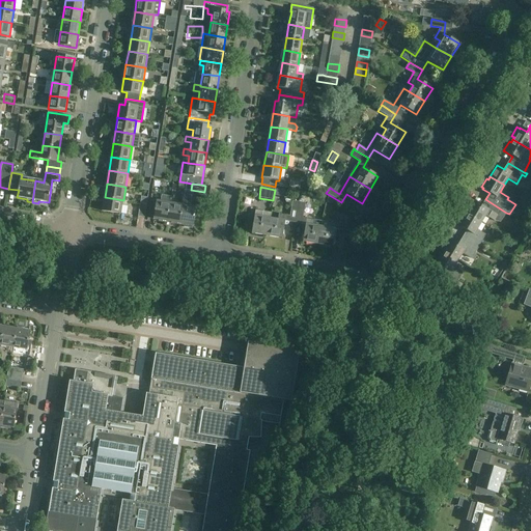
[(120,214),(123,200),(105,197),(102,211),(120,214)]
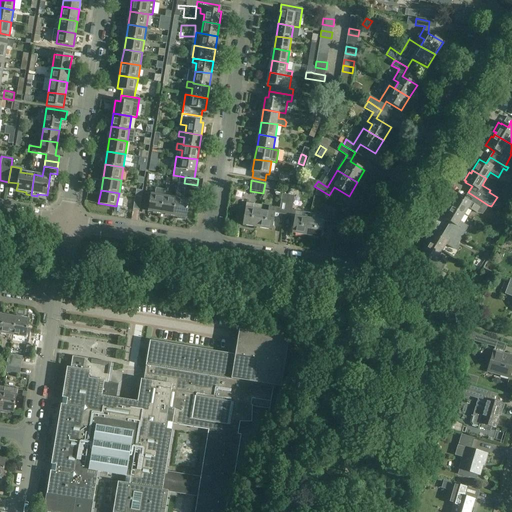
[(483,214),(488,205),(468,192),(464,199),(457,195),(457,196),(455,195),(450,202),(452,203),(450,206),(464,215),(468,208),(476,213),(483,214)]
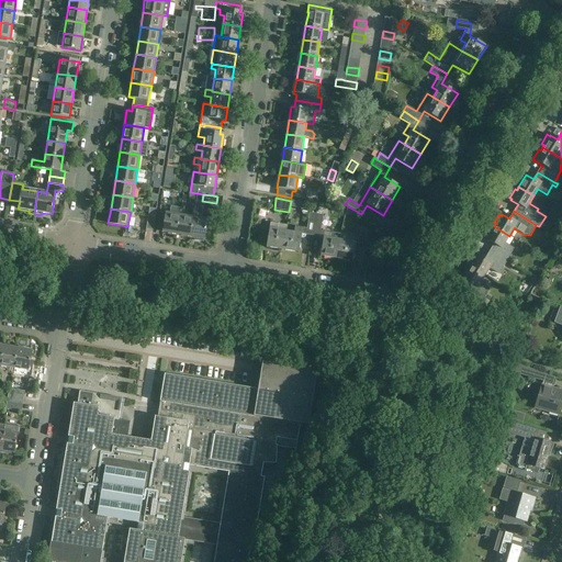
[(163,233),(177,235),(180,215),(159,212),(156,232),(163,233)]
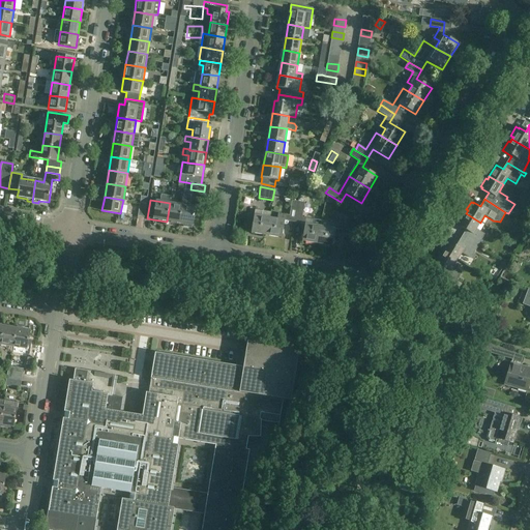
[(277,219),(269,218),(266,236),(282,239),(285,221),(295,223),(298,202),(292,201),(291,207),(289,216),(278,214),(277,219)]
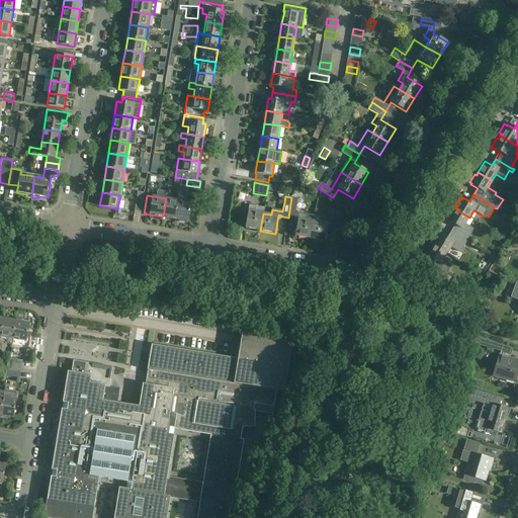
[(311,239),(314,222),(315,217),(296,213),(297,204),(298,198),(291,197),(288,218),(298,220),(295,237),(311,239)]
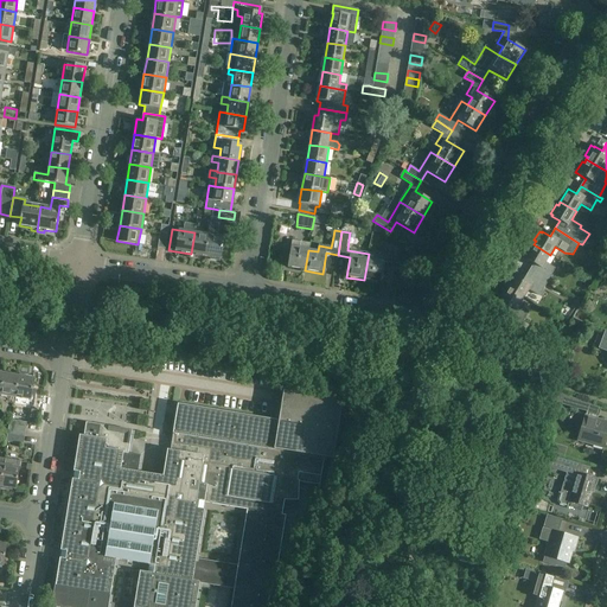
[(167,234),(160,232),(158,248),(165,249),(167,234)]
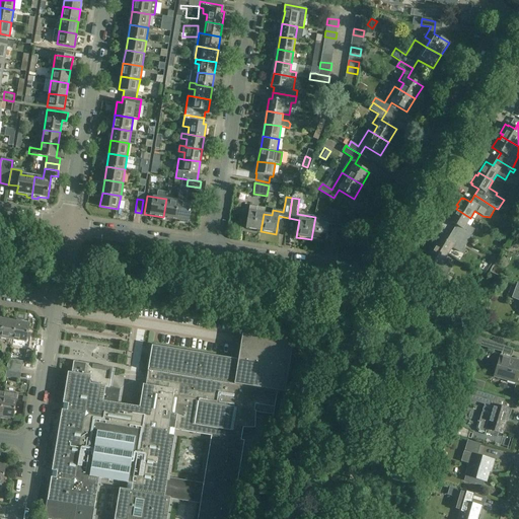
[(166,199),(163,217),(175,219),(178,201),(166,199)]
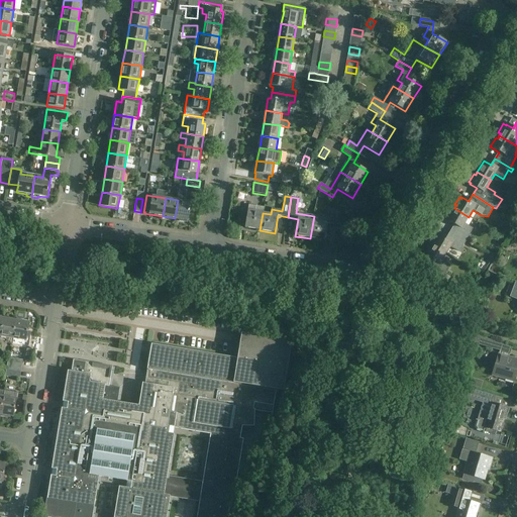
[(178,200),(175,218),(188,220),(191,202),(178,200)]
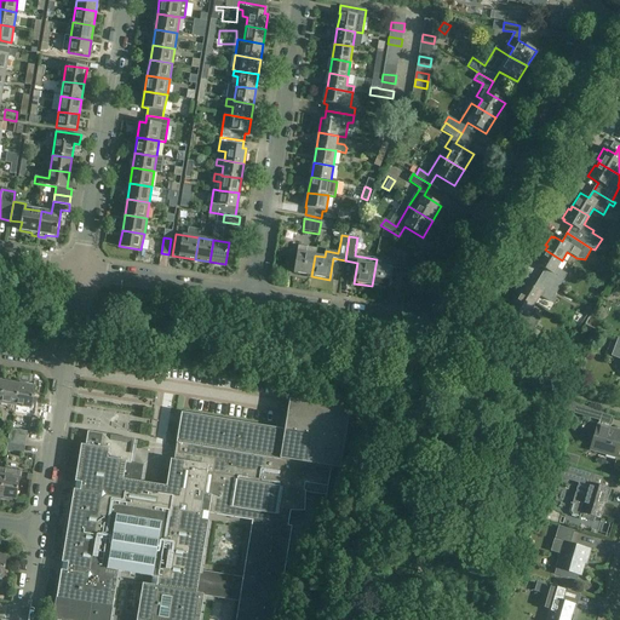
[(311,276),(315,256),(316,250),(306,247),(298,246),(293,274),(311,276)]
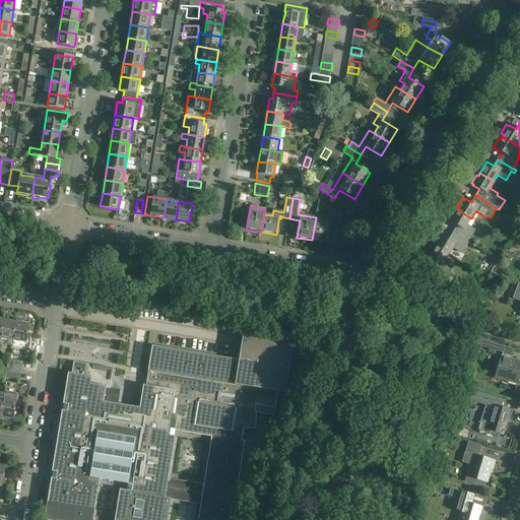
[(467,225),(471,218),(457,209),(456,212),(454,210),(449,219),(451,220),(450,221),(457,225),(453,233),(468,242),(475,230),(467,225)]
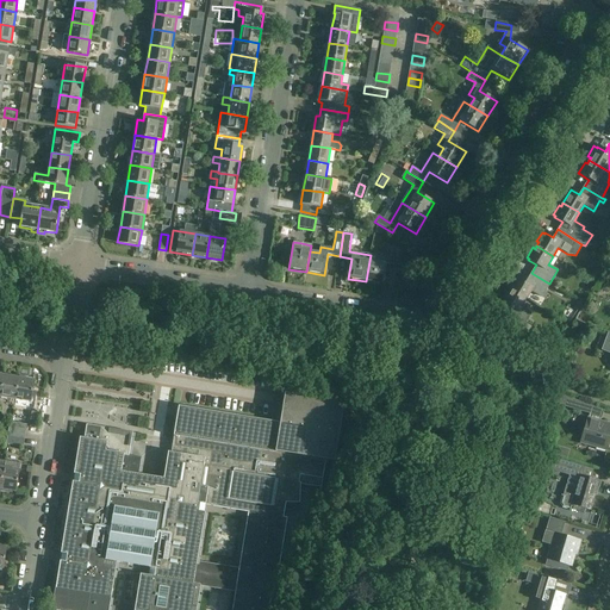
[(378,262),(369,261),(366,281),(384,285),(387,263),(394,265),(398,249),(391,248),(390,257),(379,256),(378,262)]
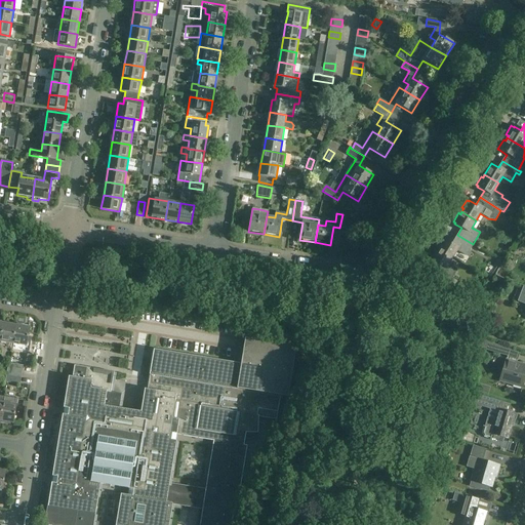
[(466,255),(473,244),(457,235),(453,241),(447,237),(446,238),(444,236),(438,246),(441,247),(439,249),(453,257),(457,250),(466,255)]
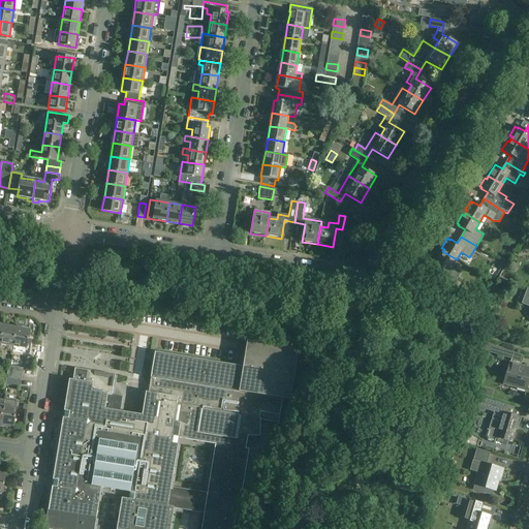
[(461,272),(453,267),(457,259),(442,251),(441,253),(439,252),(434,260),(436,262),(435,262),(442,268),(438,274),(454,283),(461,272)]
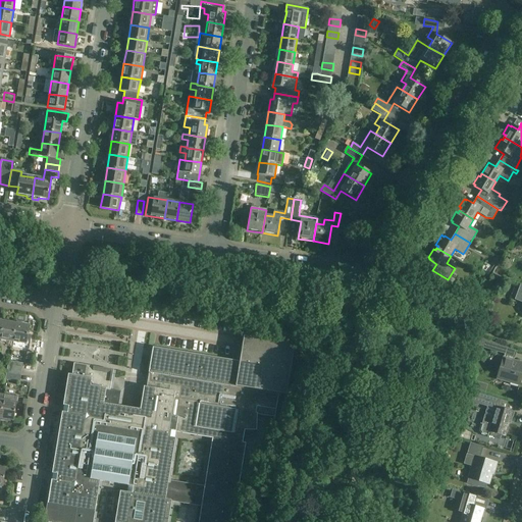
[(0,338),(12,342),(15,322),(3,319),(0,337),(0,338)]
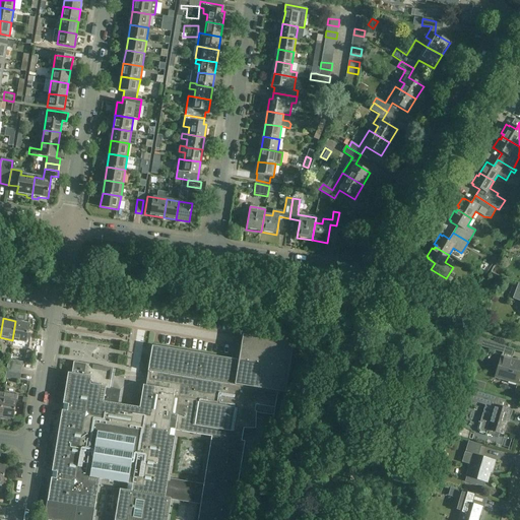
[(15,321),(12,340),(25,342),(28,323),(15,321)]
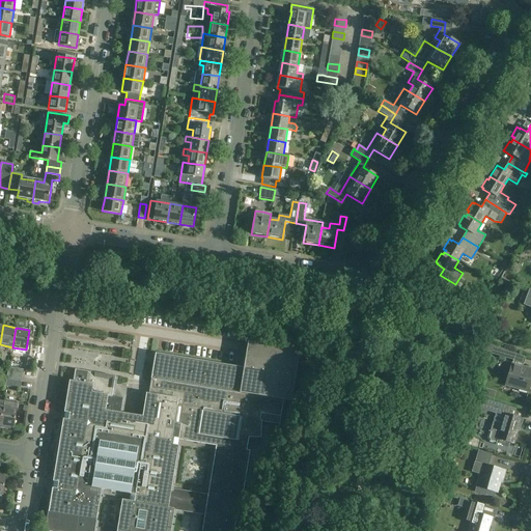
[(70,381),(48,512),(45,530),(170,530),(174,509),(204,513),(201,530),(233,530),(240,514),(250,451),(247,450),(249,438),(260,438),(261,422),(279,424),(283,400),(291,401),(300,351),(248,342),(244,367),(155,354),(144,420),(130,418),(119,416),(122,398),(111,397),(114,376),(75,370),(73,382),(70,381)]
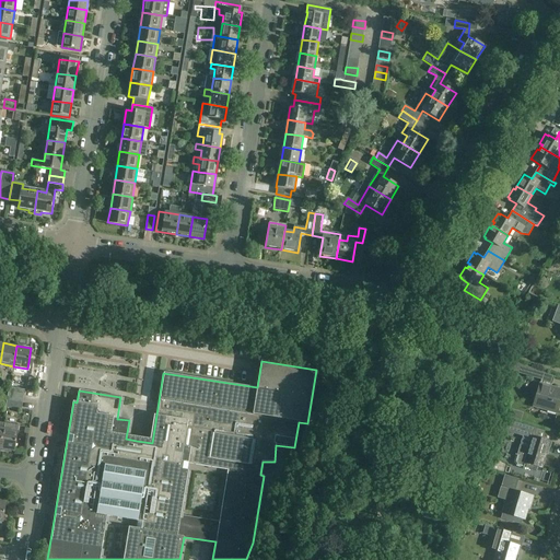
[(346,364),(324,361),(318,396),(333,399),(339,385),(343,385),(347,380),(347,376),(348,376),(349,374),(348,372),(345,372),(346,364)]
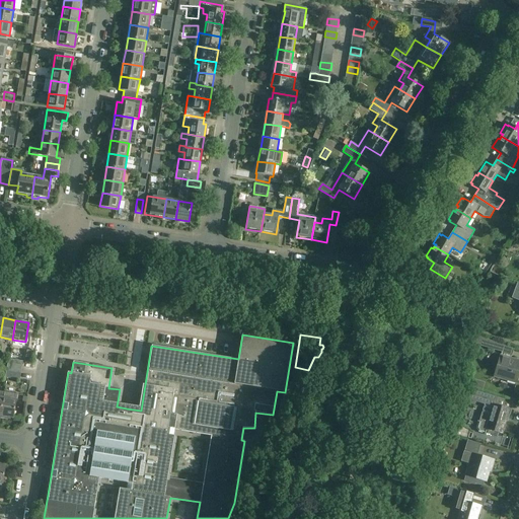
[(504,346),(484,339),(482,347),(502,353),(504,346)]
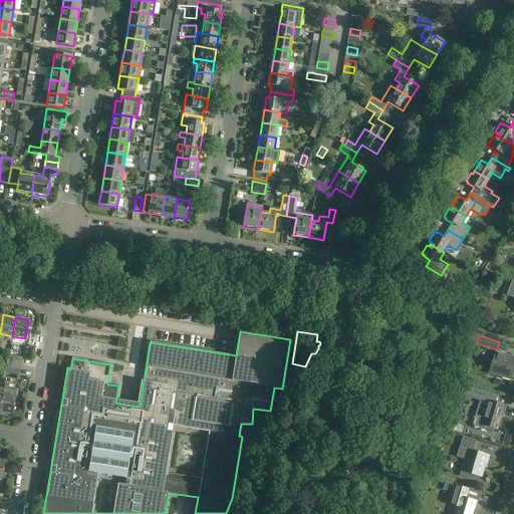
[(513,370),(513,358),(495,353),(489,372),(511,379),(513,370)]
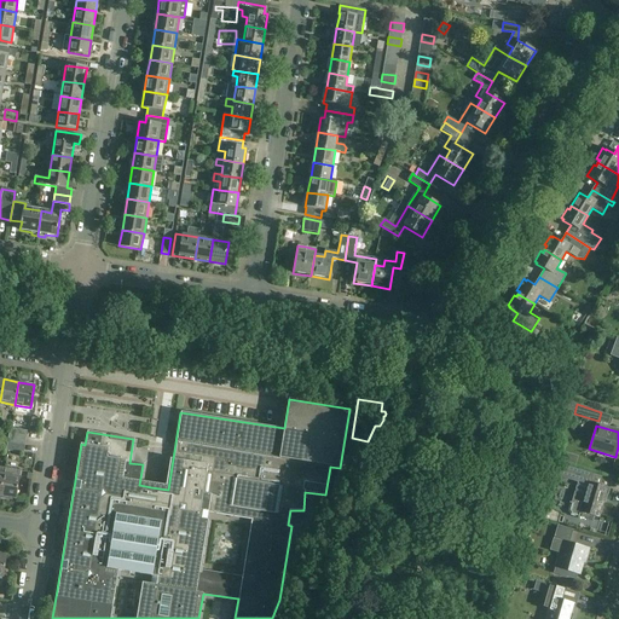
[(9,428),(7,437),(25,439),(27,432),(9,428)]
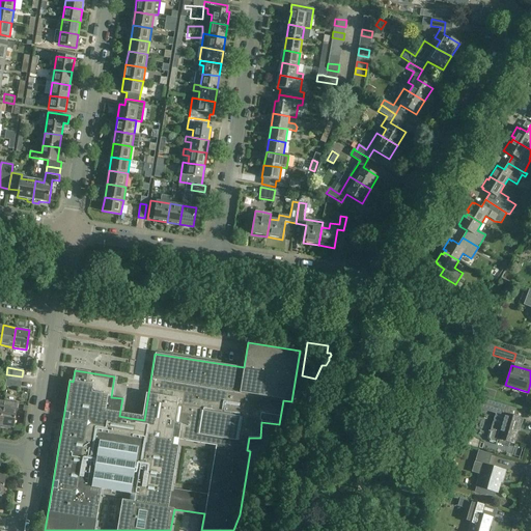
[(21,383),(22,376),(6,374),(5,381),(21,383)]
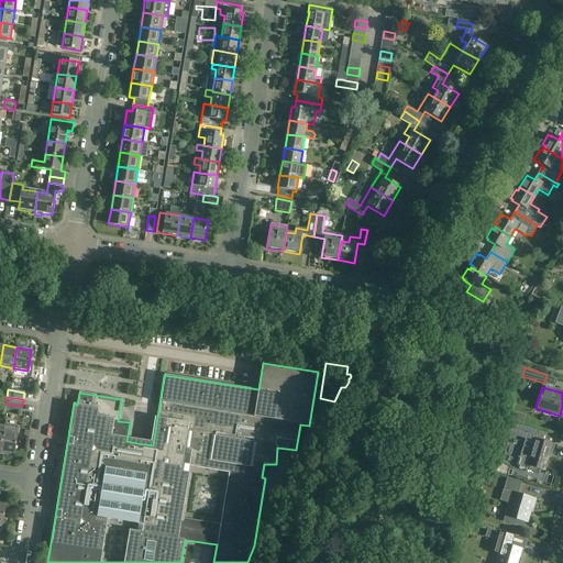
[(21,412),(22,406),(6,404),(4,410),(21,412)]
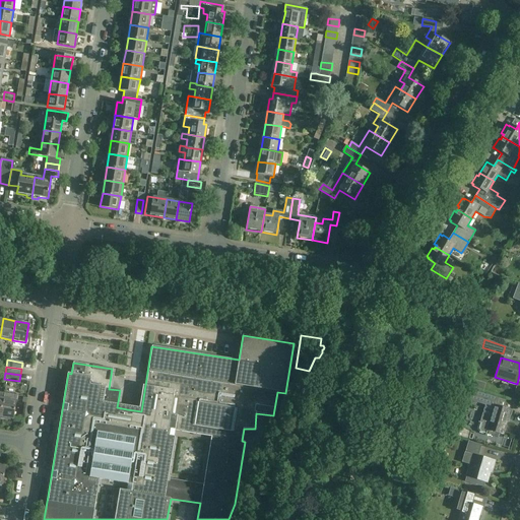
[(472,380),(470,388),(483,391),(485,384),(472,380)]
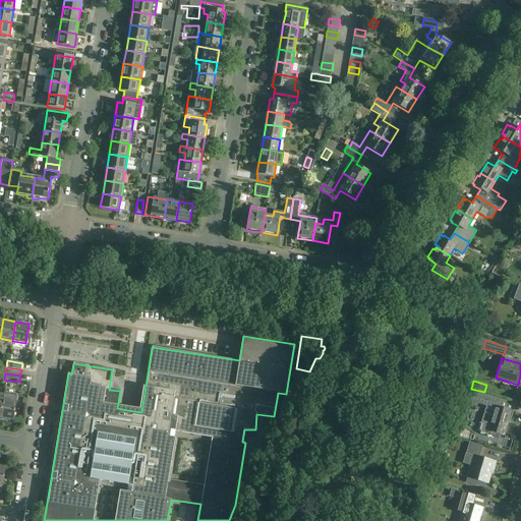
[(504,436),(511,412),(498,408),(500,399),(471,391),(469,400),(485,405),(480,423),(479,423),(477,429),(479,435),(486,436),(487,435),(499,438),(500,433),(504,436)]
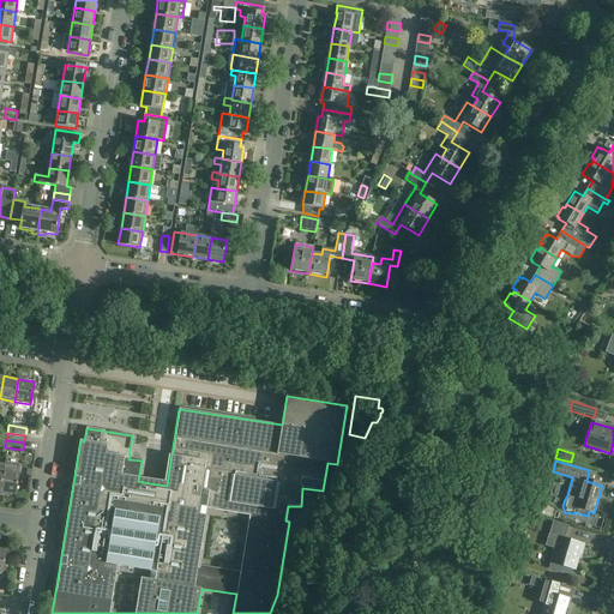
[(5,464),(0,489),(0,494),(14,497),(19,474),(20,467),(5,464)]
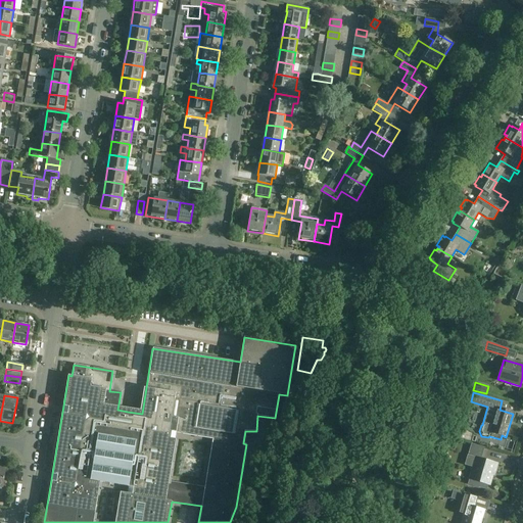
[(492,473),(495,473),(497,464),(480,460),(483,449),(471,446),(468,457),(465,466),(472,468),(468,483),(485,489),(487,484),(489,484),(492,473)]
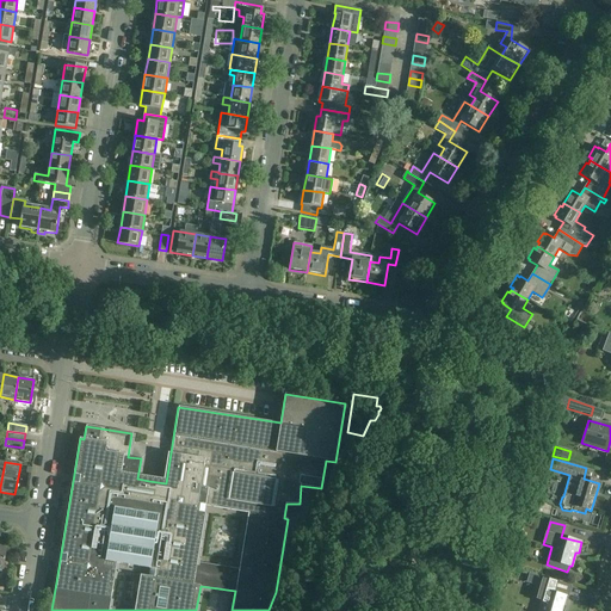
[(566,593),(554,591),(556,581),(529,573),(526,582),(538,585),(544,587),(539,600),(543,602),(539,610),(565,610),(561,610),(566,593)]
